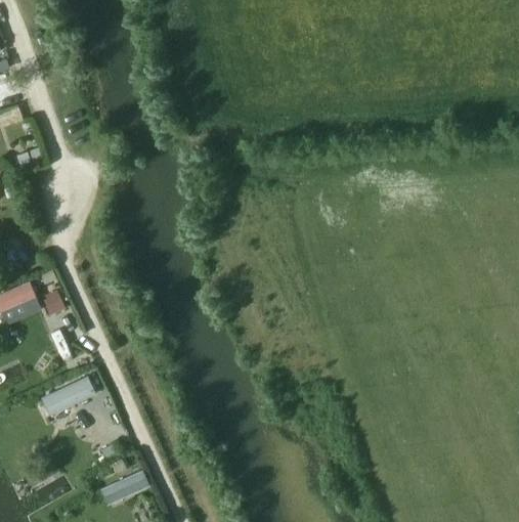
[(29,281),(0,294),(0,311),(6,325),(41,310),(29,281)]
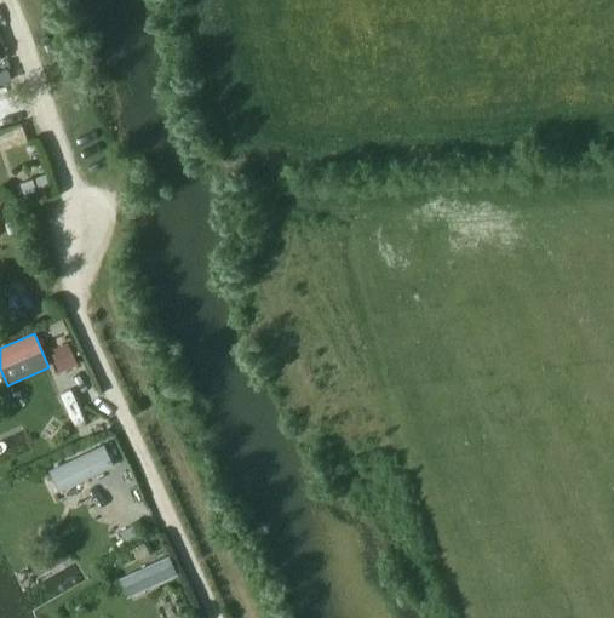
[(47,352),(58,373),(75,366),(66,344),(47,352)]
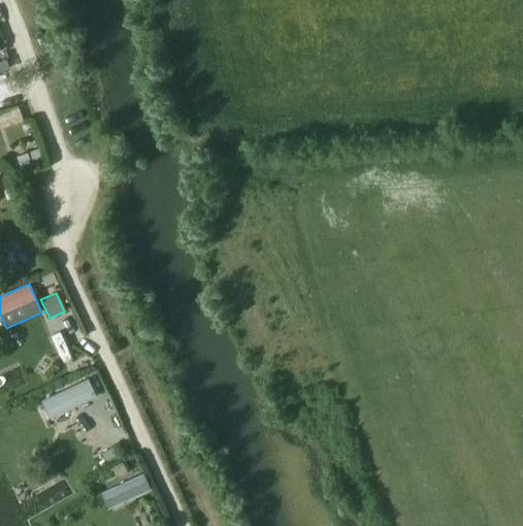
[(52,419),(97,397),(88,379),(42,400),(52,419)]
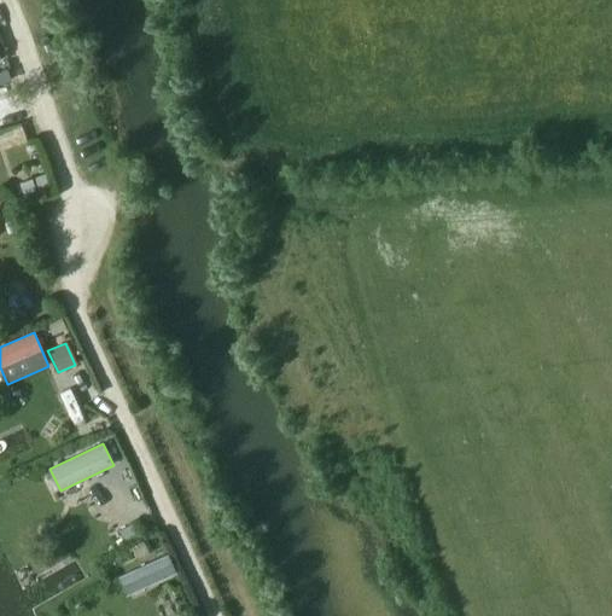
[(133,538),(127,527),(114,534),(118,545),(133,538)]
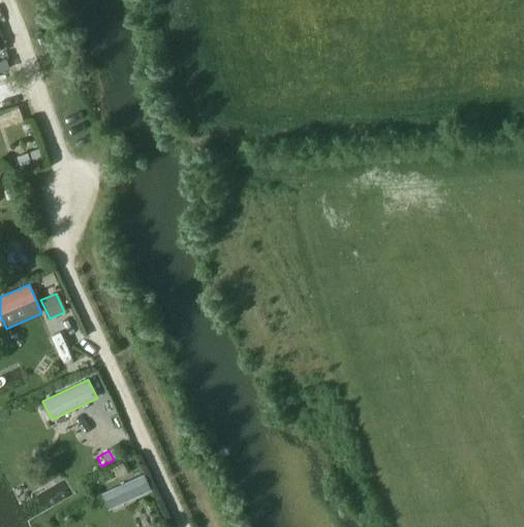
[(109,509),(151,494),(145,476),(102,492),(109,509)]
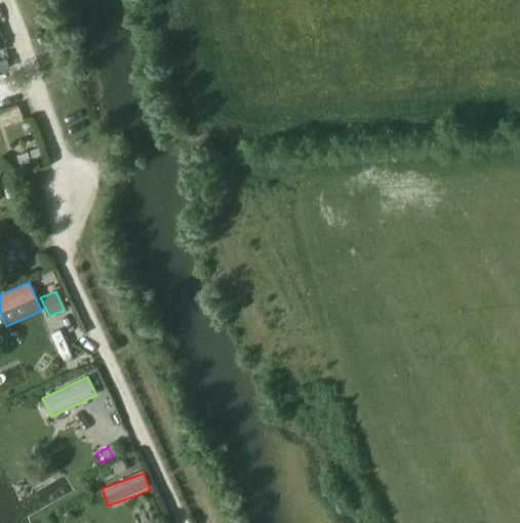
All buildings are outlined.
